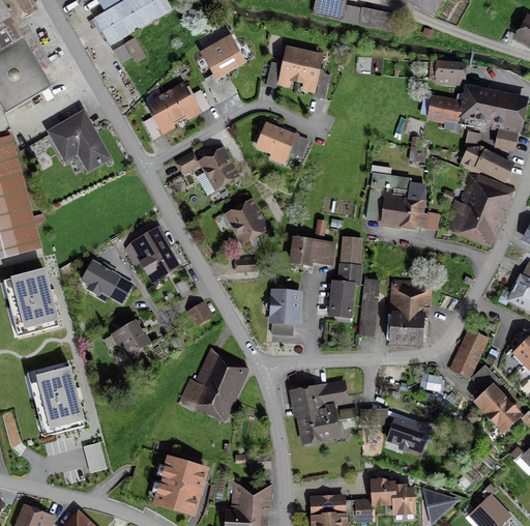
[(50,86),(11,22),(35,8),(30,0),(0,0),(0,108),(3,114),(50,86)]
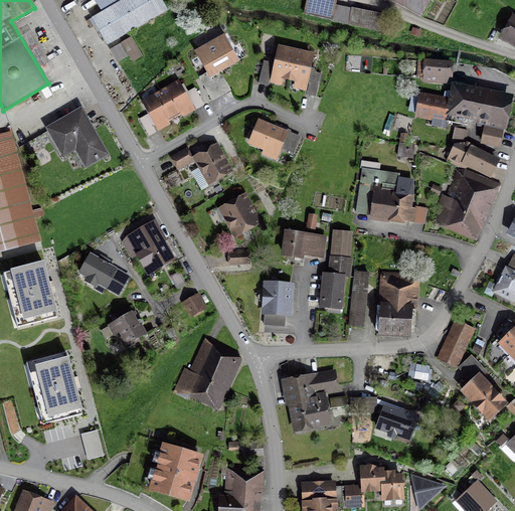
[(96,0),(102,10),(92,16),(108,43),(165,9),(159,0),(96,0)]
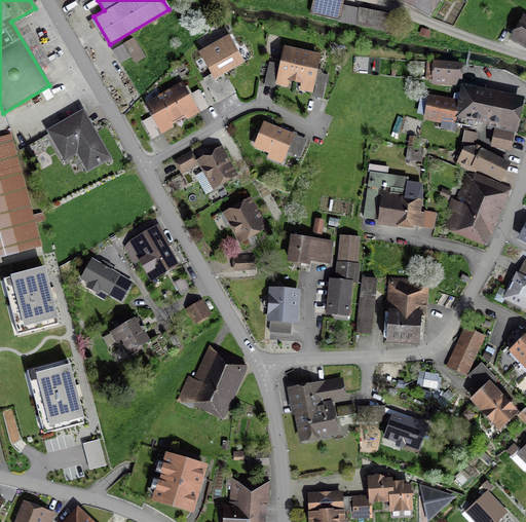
[(314,0),(312,10),(389,27),(391,13),(341,2),(341,0),(314,0)]
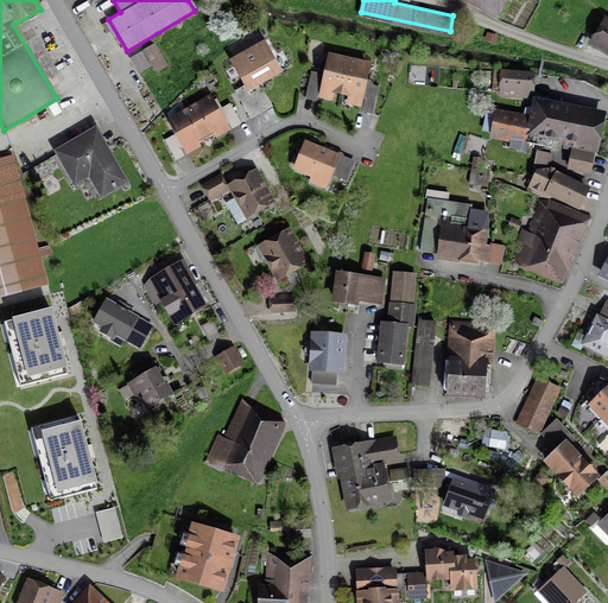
[(467,0),(495,16),(504,0),(467,0)]
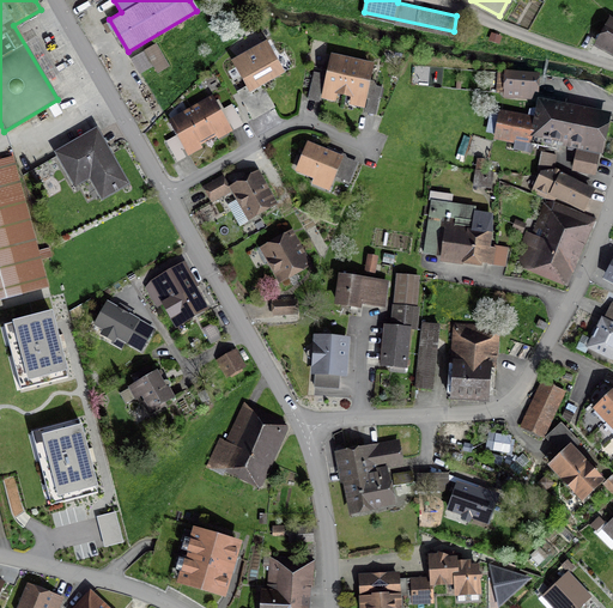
[(612,16),(610,14),(594,42),(612,53),(612,16)]
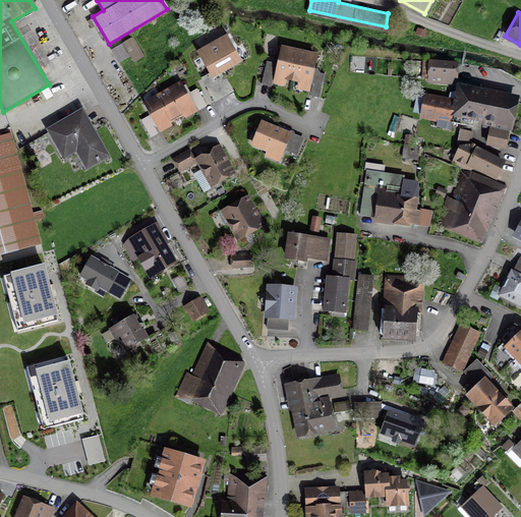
[(239,62),(224,35),(197,49),(212,76),(239,62)]
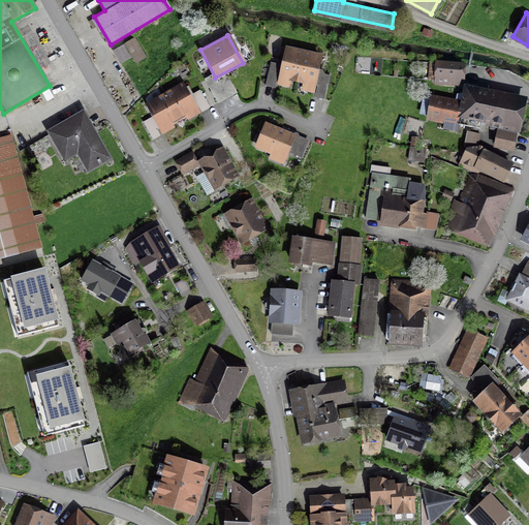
[(145,55),(133,36),(112,49),(119,61),(131,54),(134,60),(145,55)]
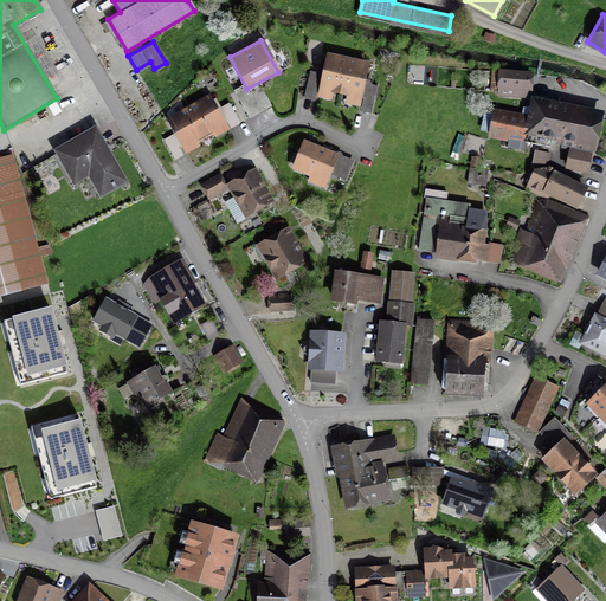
[(366,62),(328,53),(324,68),(321,85),(359,94),(362,77),(366,62)]
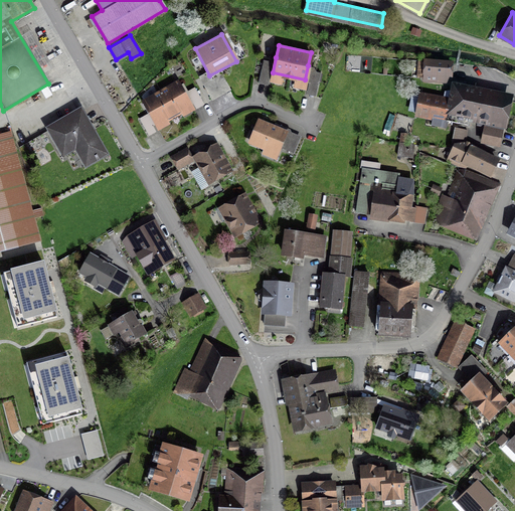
[(449,79),(450,58),(422,56),(421,78),(449,79)]
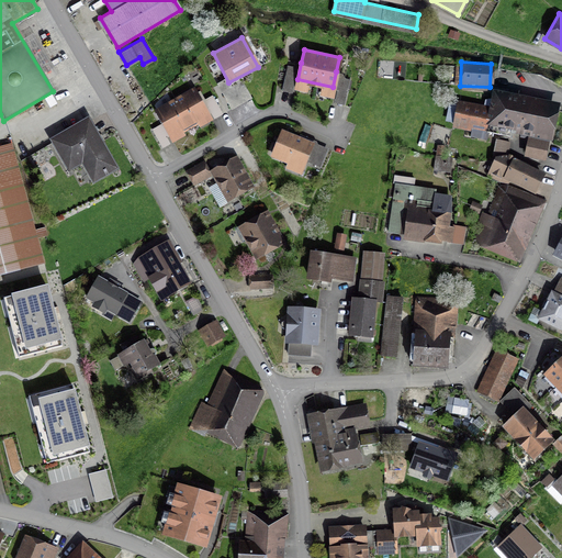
[(191,87),(175,97),(193,127),(210,118),(191,87)]
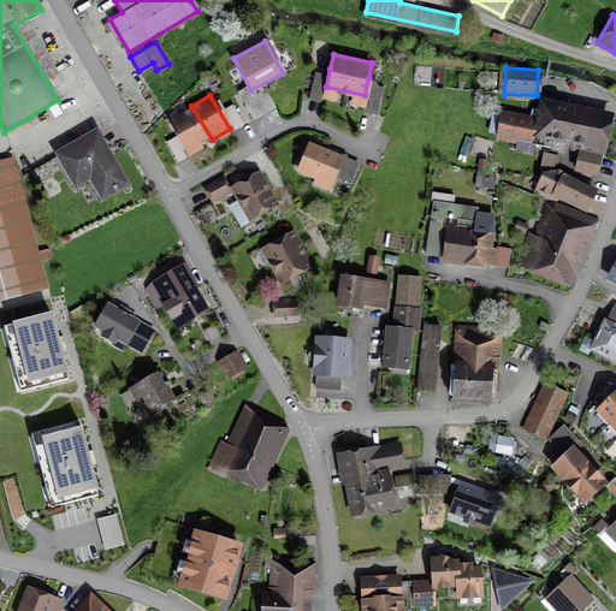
[(533,138),(561,144),(563,137),(573,138),(573,142),(602,148),(609,112),(540,98),(537,117),(505,110),(502,130),(533,136),(533,138)]
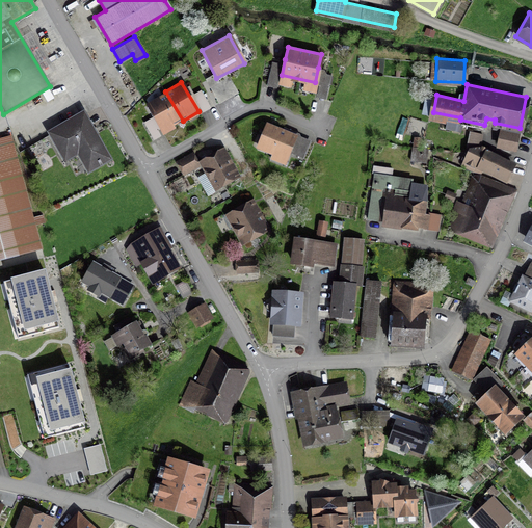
[(164,132),(183,121),(165,91),(147,103),(164,132)]
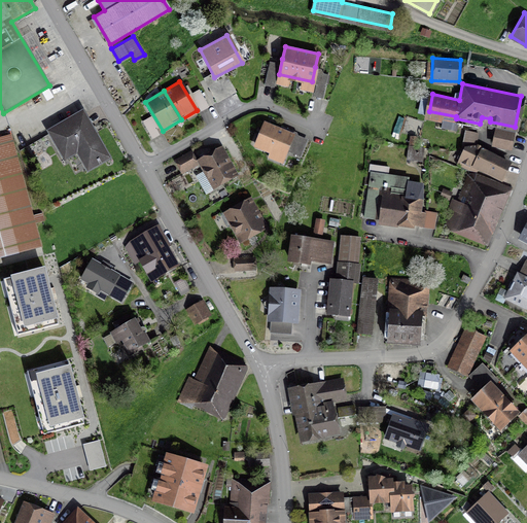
[(109,157),(82,108),(46,129),(63,159),(75,152),(85,170),(109,157)]
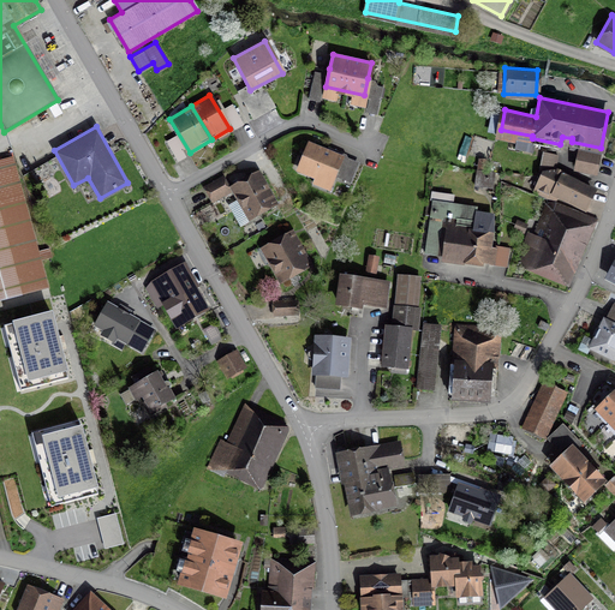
[(334,151),(310,142),(300,167),(316,173),(317,172),(334,179),(335,175),(344,155),(334,151)]
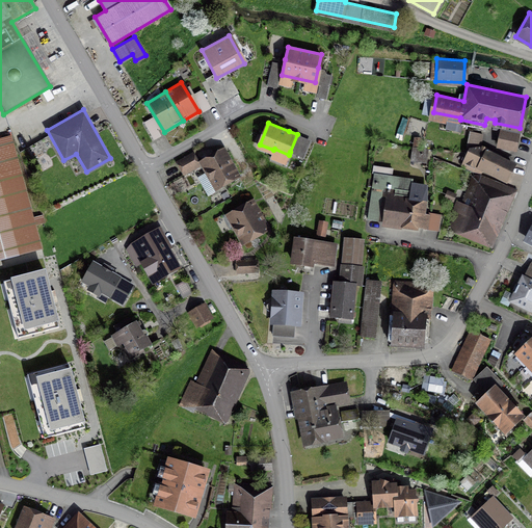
[(480,172),(484,164),(507,177),(513,163),(485,149),(479,144),(482,132),(470,130),(469,146),(462,162),(480,172)]
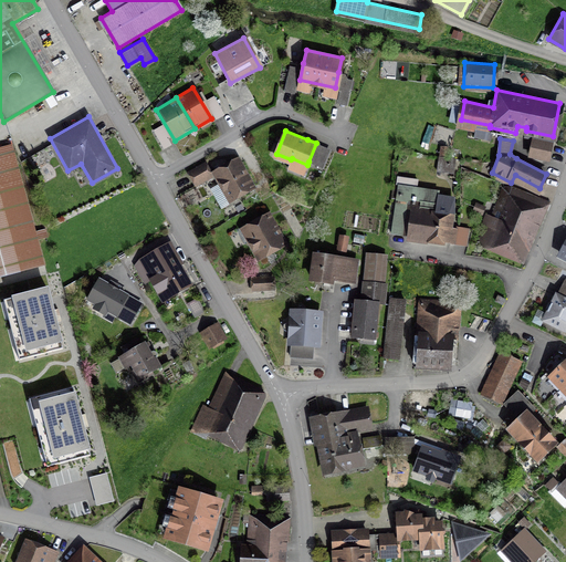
[(547,156),(551,143),(534,138),(531,152),(547,156)]
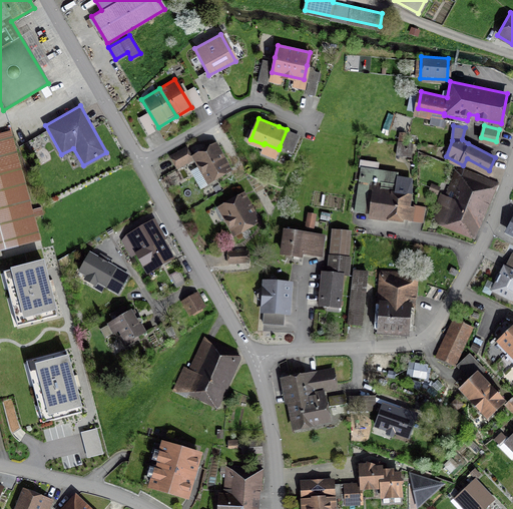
[(0,247),(39,237),(33,215),(42,213),(40,205),(31,208),(10,128),(0,130),(0,247)]
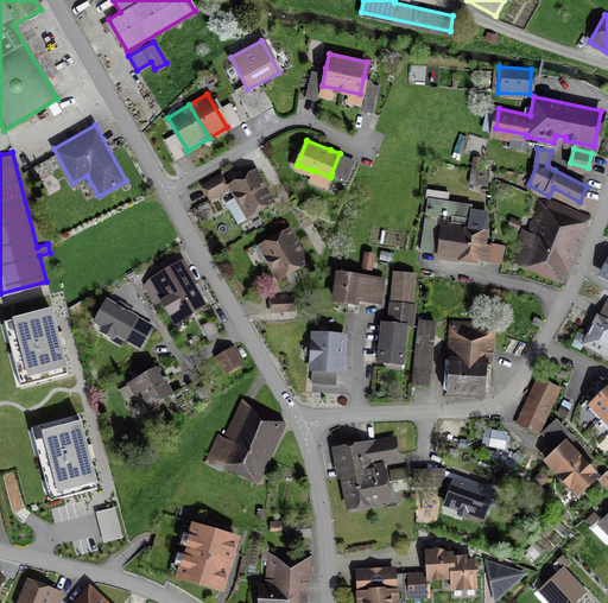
[(340,153),(331,173),(344,178),(353,159),(340,153)]
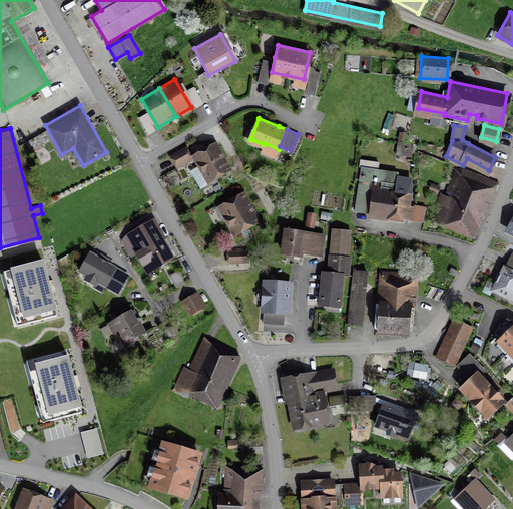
[(230,168),(215,141),(192,153),(206,180),(230,168)]
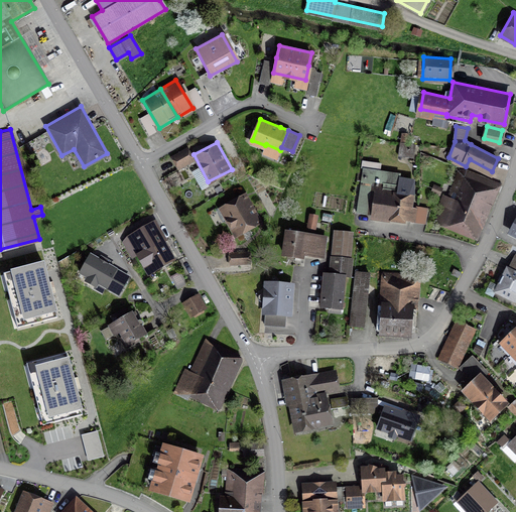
[(406,143),(399,142),(398,154),(411,156),(413,143),(406,143)]
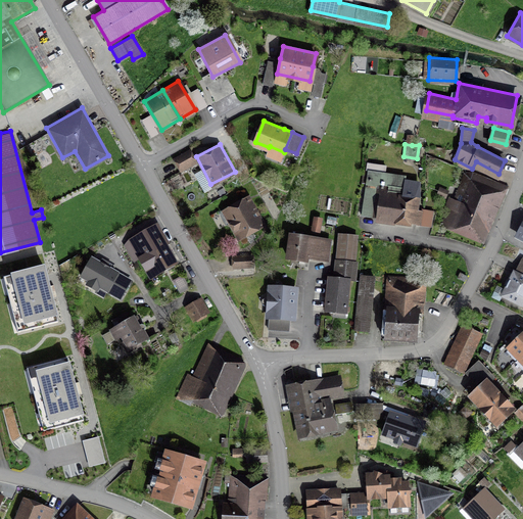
[(195,161),(189,149),(174,156),(180,170),(195,161)]
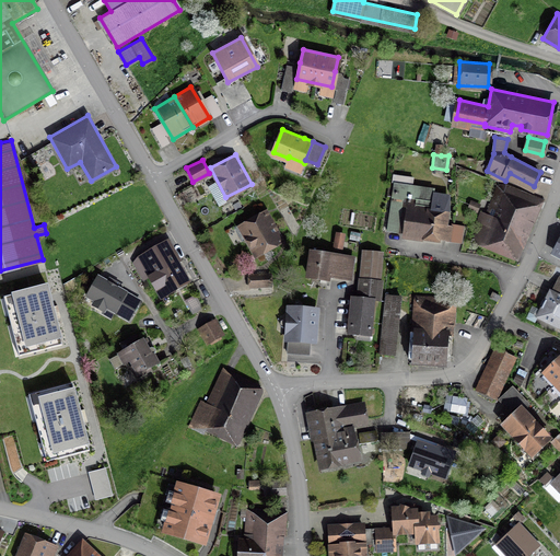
[(534,218),(540,199),(499,183),(491,205),(499,208),(493,222),(486,220),(481,218),(474,238),(486,242),(487,240),(515,251),(529,216),(534,218)]
